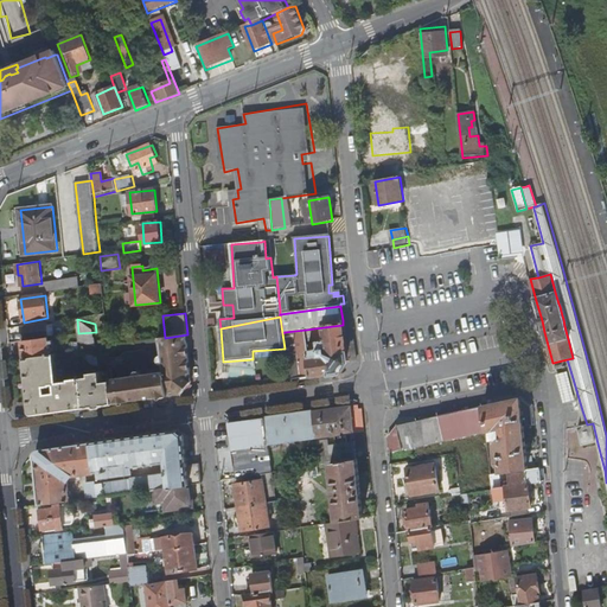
[(49,324),(24,327),(25,342),(51,338),(49,324)]
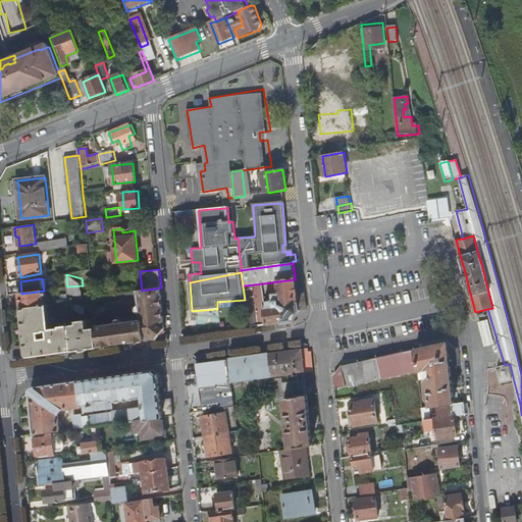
[(252,326),(294,320),(299,311),(299,309),(307,308),(304,278),(295,279),(270,282),(272,296),(275,296),(275,301),(266,303),(263,283),(245,285),(246,290),(254,289),(255,297),(249,298),(252,326)]
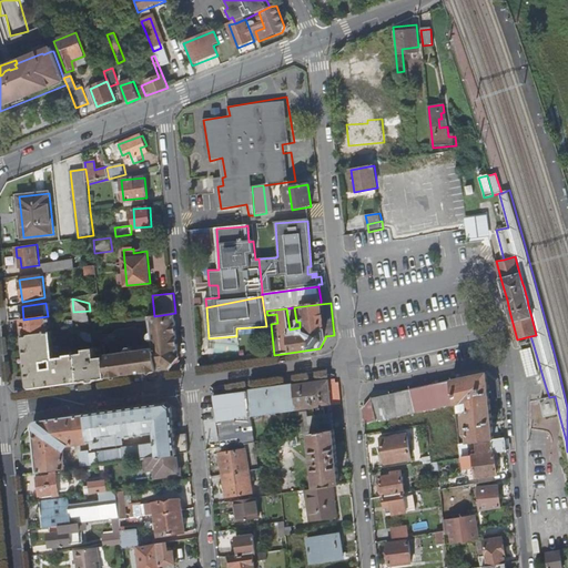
[(294,307),(286,308),(290,330),(300,327),(300,322),(296,322),(294,307)]
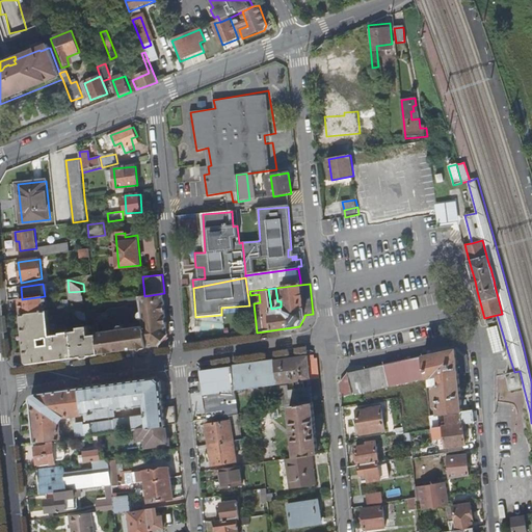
[(84,299),(84,291),(69,292),(70,298),(81,299),(84,299)]
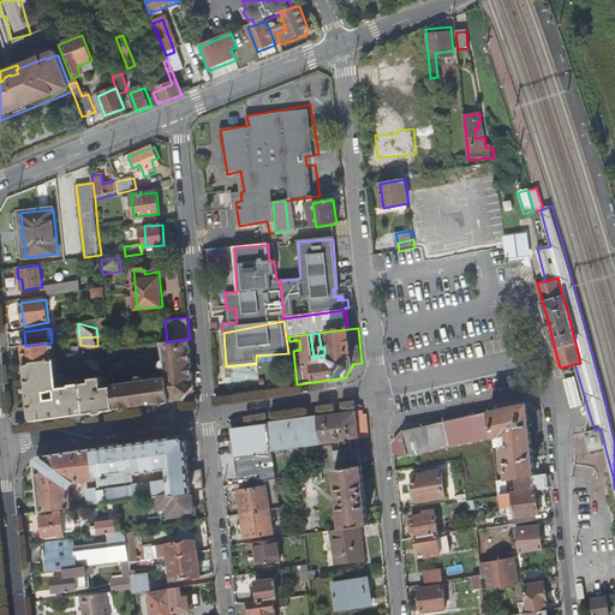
[(195,388),(190,339),(167,342),(162,342),(165,359),(162,360),(160,362),(160,363),(160,365),(161,368),(163,369),(165,369),(166,374),(139,377),(136,382),(114,386),(114,387),(117,410),(186,399),(195,388)]
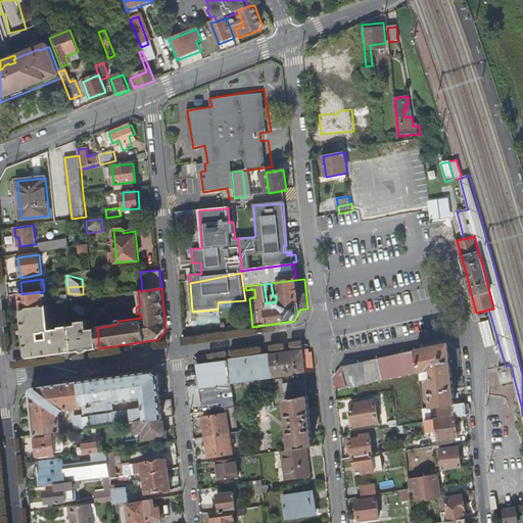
[(44,291),(21,294),(24,308),(45,305),(44,291)]
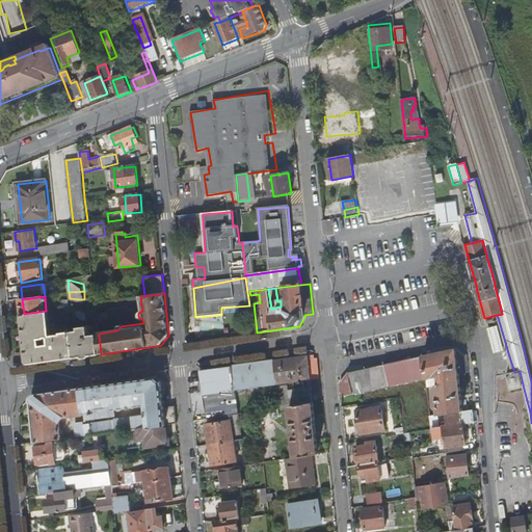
[(86,308),(71,307),(71,312),(72,315),(72,320),(87,320),(86,308)]
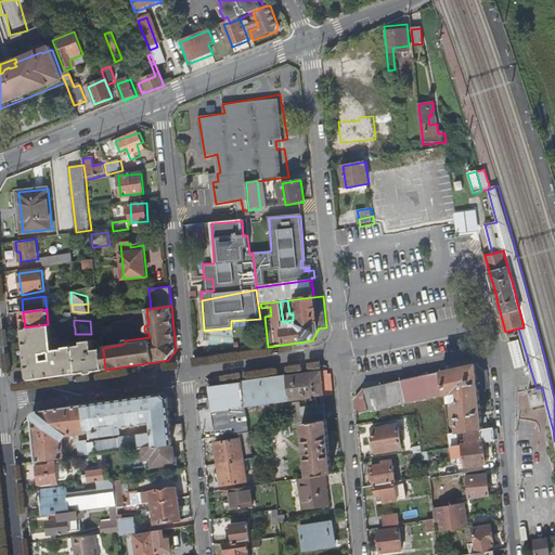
[(29,376),(33,379),(79,373),(76,346),(75,334),(75,328),(71,330),(73,339),(69,340),(69,346),(66,347),(66,349),(57,350),(56,341),(55,341),(52,323),(48,324),(25,327),(29,376)]
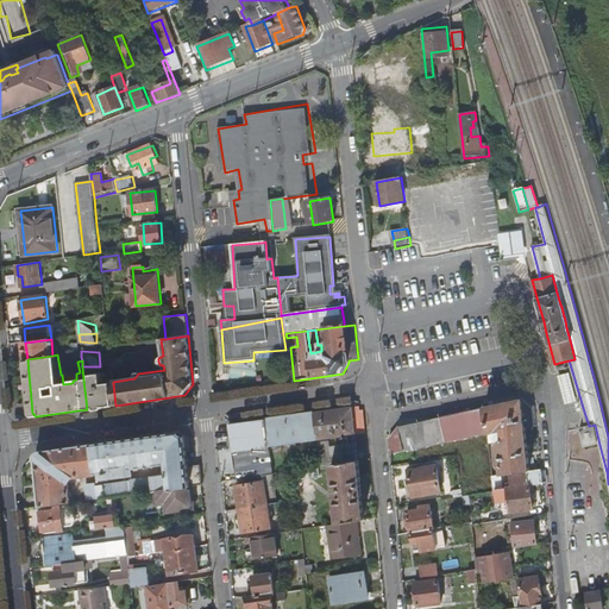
[(115,406),(113,383),(106,384),(104,374),(93,375),(93,378),(83,380),(87,409),(115,406)]
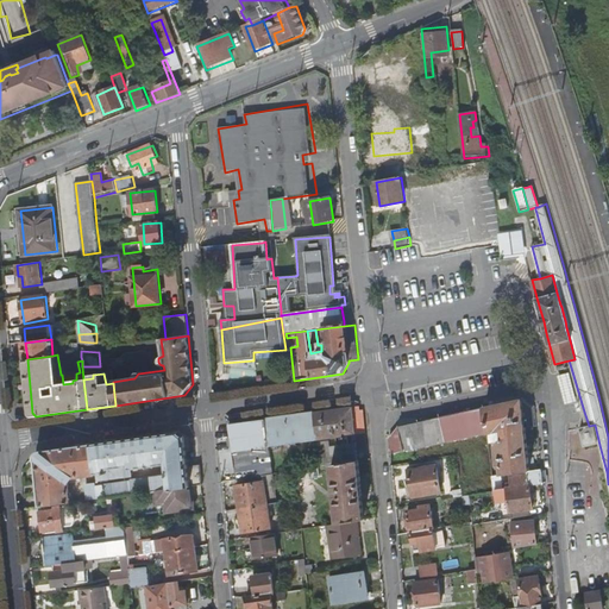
[(570,374),(558,377),(565,406),(577,402),(570,374)]
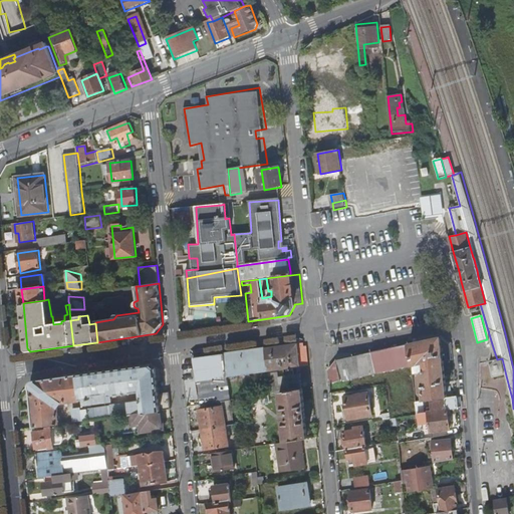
[(452,359),(450,344),(443,338),(409,345),(414,365),(421,363),(423,371),(428,394),(430,393),(432,401),(435,401),(449,398),(445,360),(452,359)]
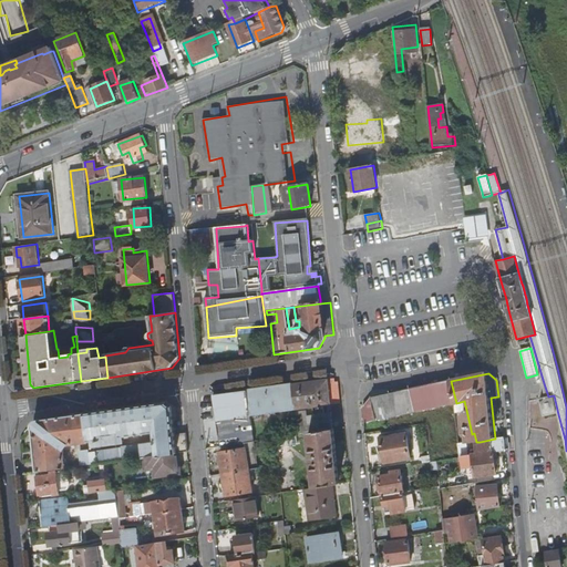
[(331,405),(329,380),(294,384),(297,409),(297,411),(331,405)]
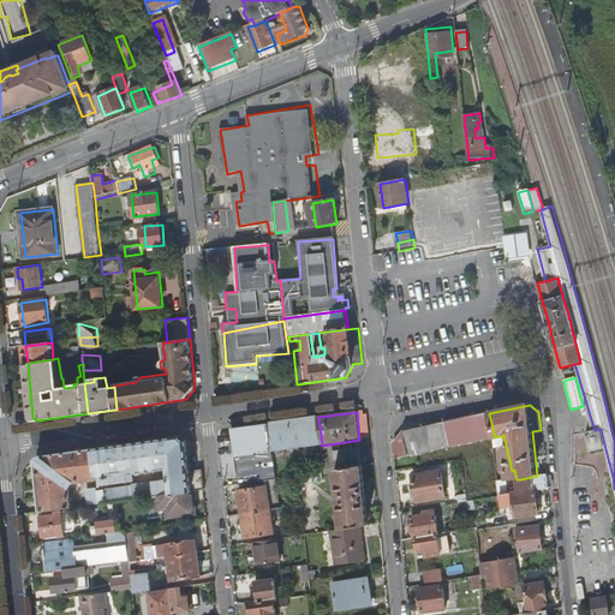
[(495,437),(489,413),(405,431),(394,442),(395,459),(495,437)]
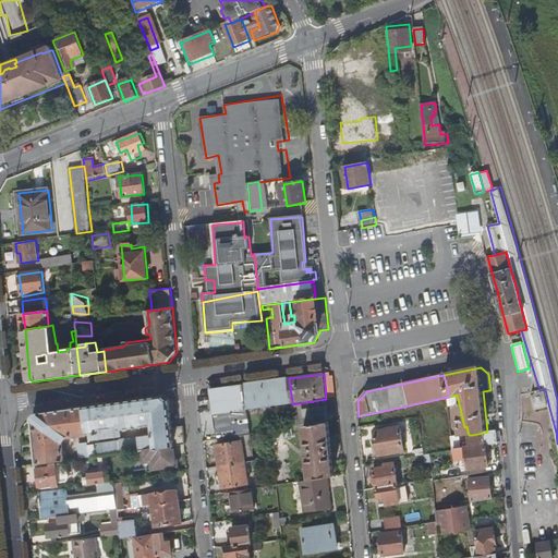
[(249,409),(292,402),(289,378),(245,385),(249,409)]
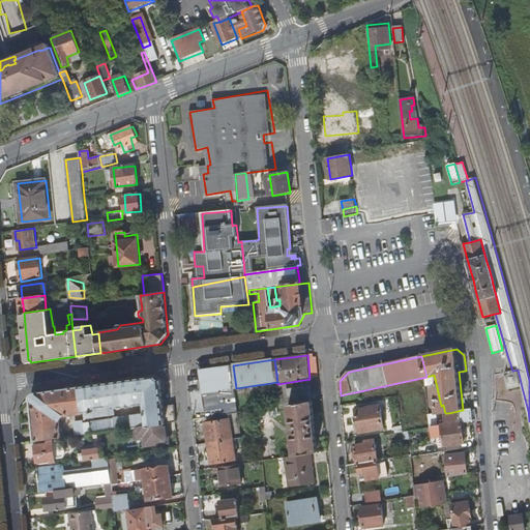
[(233,365),(200,371),(207,417),(239,413),(236,388),(233,365)]
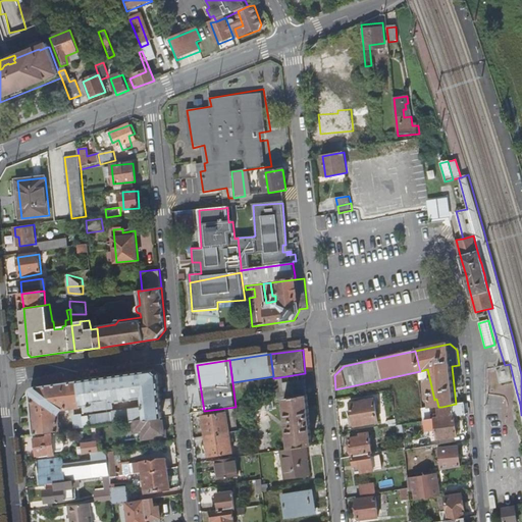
[(514,381),(510,364),(505,365),(498,367),(502,384),(514,381)]
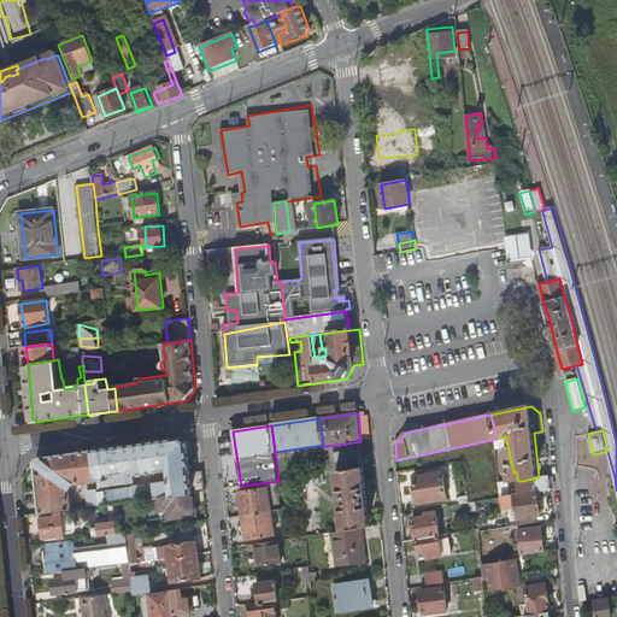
[(499,448),(507,446),(505,436),(497,439),(499,448)]
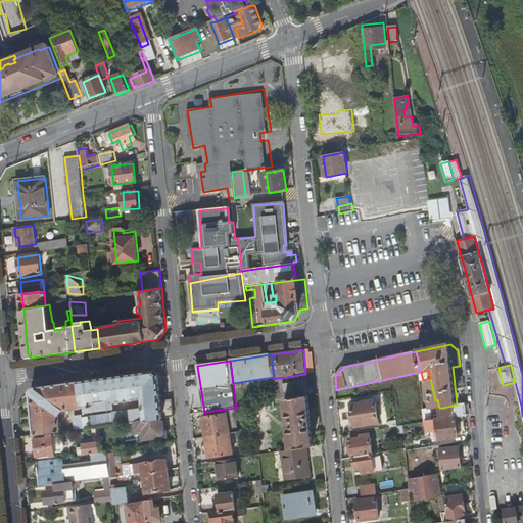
[(160,377),(154,371),(80,382),(84,407),(84,412),(105,409),(105,405),(136,400),(136,403),(132,405),(133,411),(85,417),(86,428),(96,426),(135,421),(164,417),(174,416),(173,398),(162,399),(160,377)]
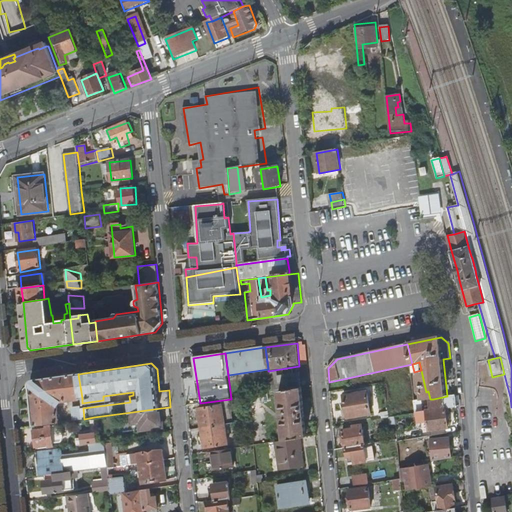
[(278,372),(268,373),(270,393),(279,391),(302,388),(300,373),(284,375),(285,382),(279,383),(278,372)]
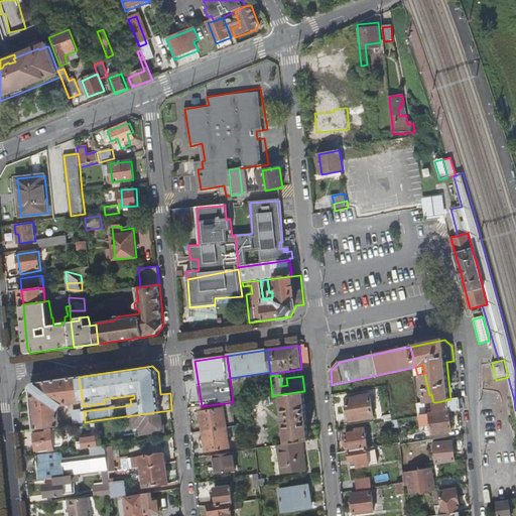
[(79,377),(35,383),(31,388),(35,429),(59,425),(57,405),(83,401),(79,377)]
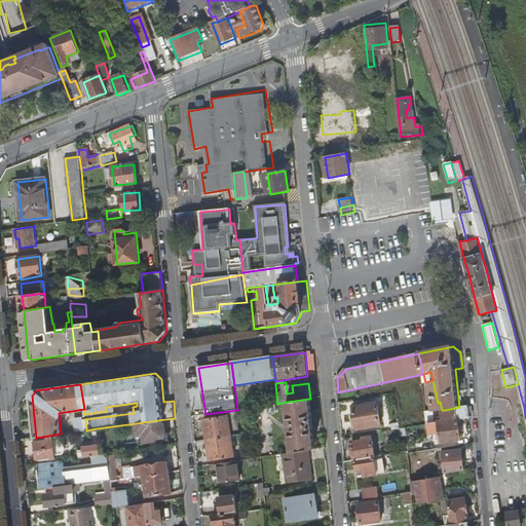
[(315,449),(310,399),(287,402),(293,453),(309,450),(315,449)]
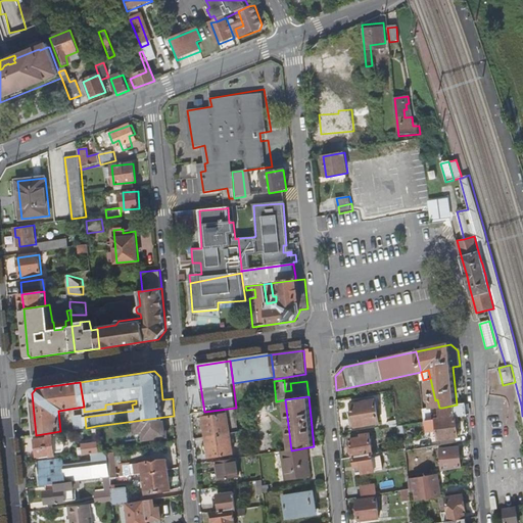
[(376,399),(351,403),(355,427),(380,423),(376,399)]
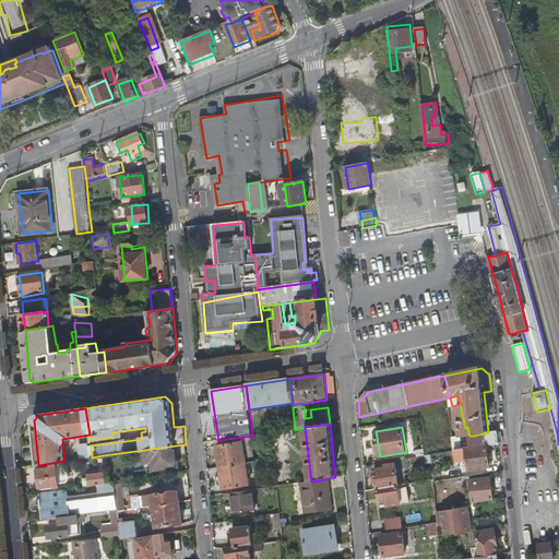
[(293,438),(292,429),(275,431),(276,441),(293,438)]
